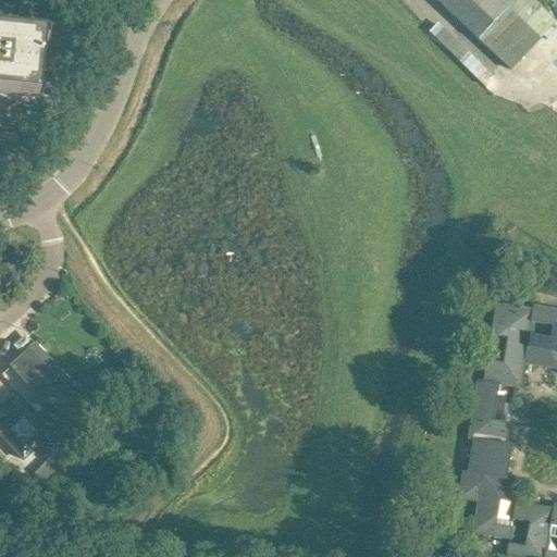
[(435,0),(490,51),(519,20),(540,39),(556,23),(532,0),(435,0)]
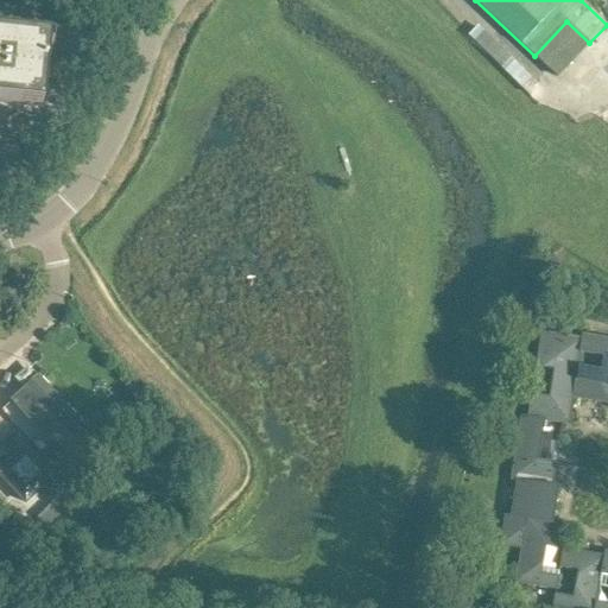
[(534,56),(557,76),(589,43),(567,21),(534,56)]
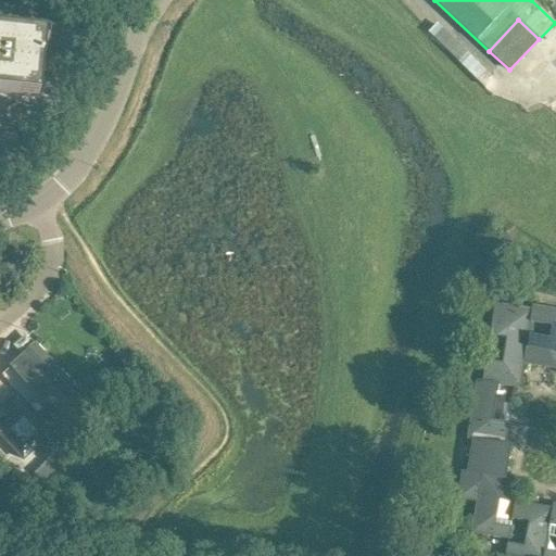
[(0,92),(39,98),(45,42),(0,38),(0,92)]
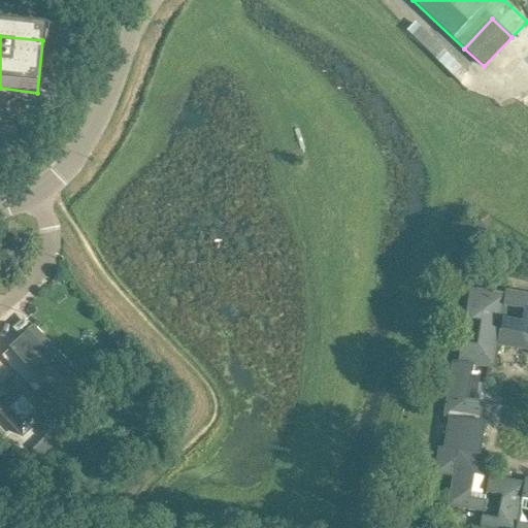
[(461,342),(458,362),(488,369),(488,368),(493,369),(494,369),(498,347),(502,317),(504,307),(507,291),(505,290),(504,294),(469,288),(464,319),(481,321),(476,345),(461,342)]
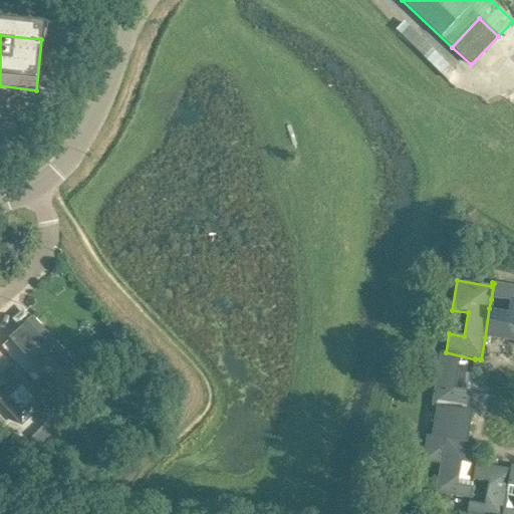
[(489,308),(485,337),(513,341),(513,286),(494,283),(491,299),(509,302),(508,311),(489,308)]
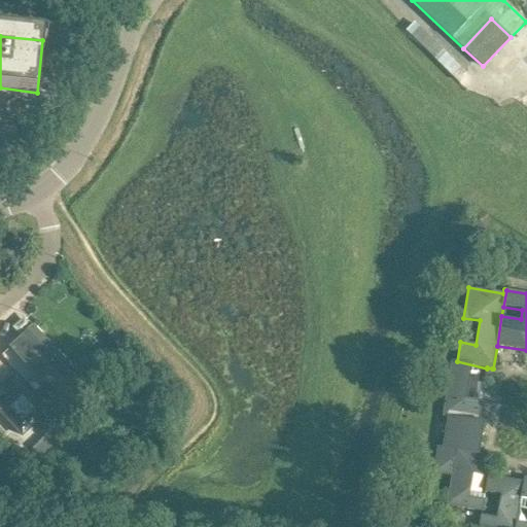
[(74,372),(33,325),(22,336),(2,354),(34,389),(45,378),(56,389),(74,372)]
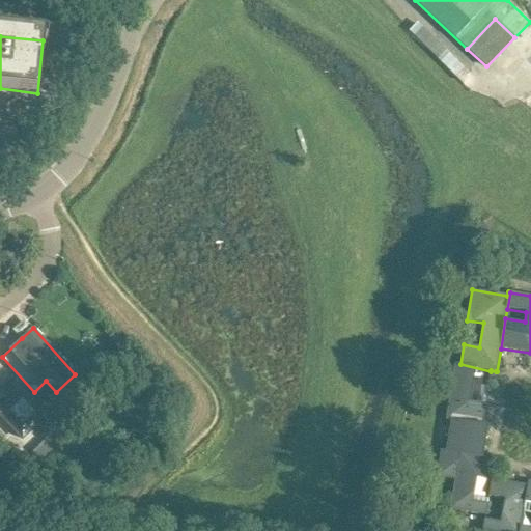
[(482,423),(491,371),(460,364),(460,365),(454,364),(446,417),(482,423)]
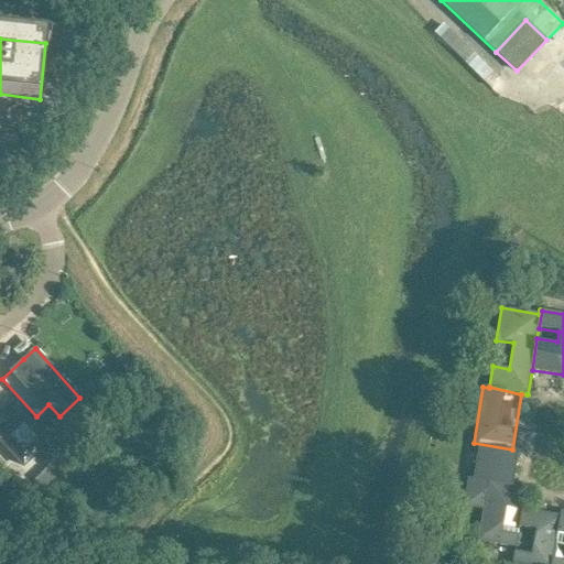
[(98,392),(87,402),(95,409),(104,401),(105,400),(98,392)]
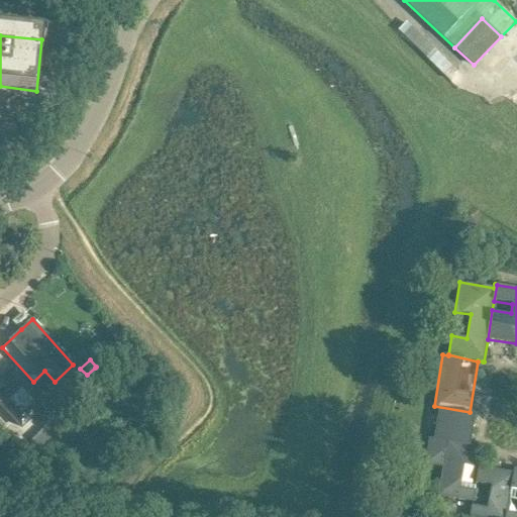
[(71,389),(87,375),(80,369),(78,366),(62,380),(71,389)]
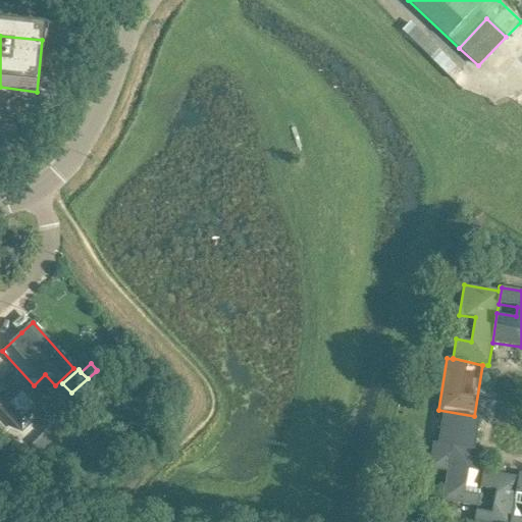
[(28,412),(39,402),(12,374),(0,384),(0,410),(30,441),(43,429),(28,412)]
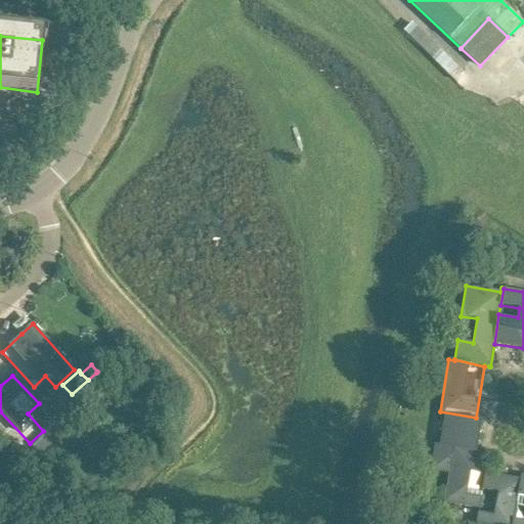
[(51,411),(62,401),(55,392),(45,382),(34,392),(51,411)]
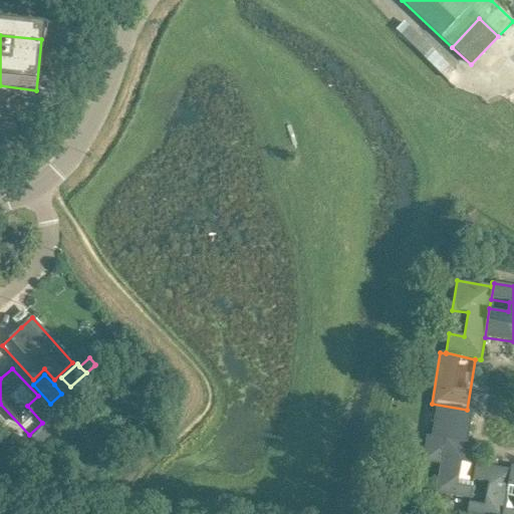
[(61,377),(54,384),(61,394),(62,394),(70,387),(61,377)]
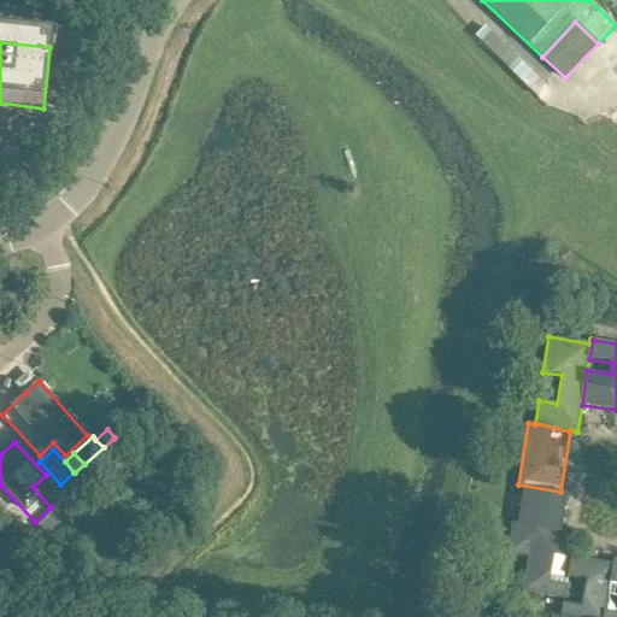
[(518,485),(517,488),(523,488),(519,512),(517,524),(533,527),(560,532),(562,519),(566,494),(560,493),(560,492),(518,485)]
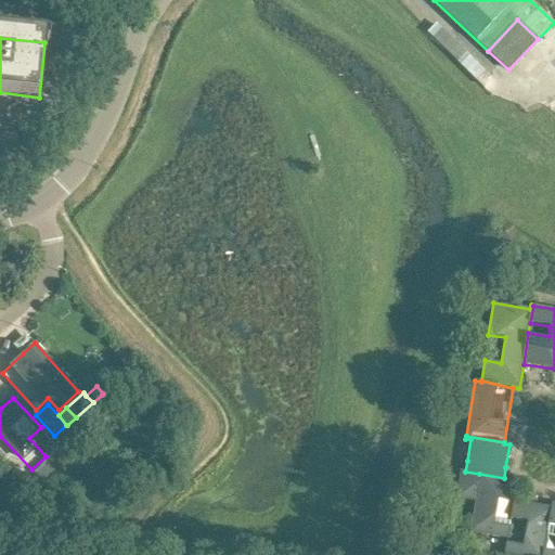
[(73,453),(64,443),(47,459),(55,468),(73,453)]
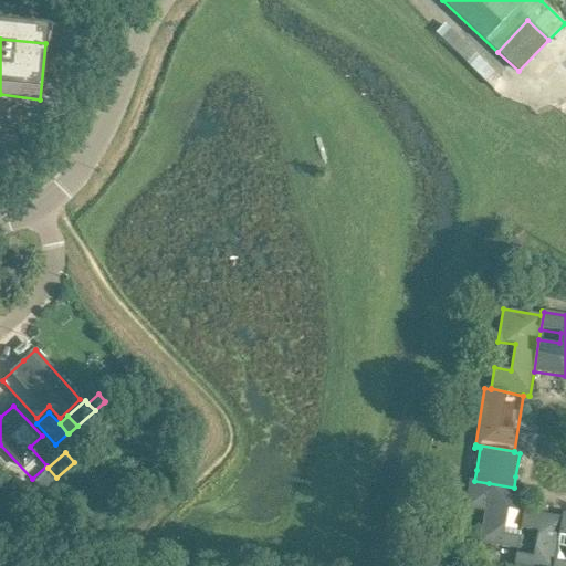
[(465,509),(483,511),(489,483),(475,481),(470,480),(465,509)]
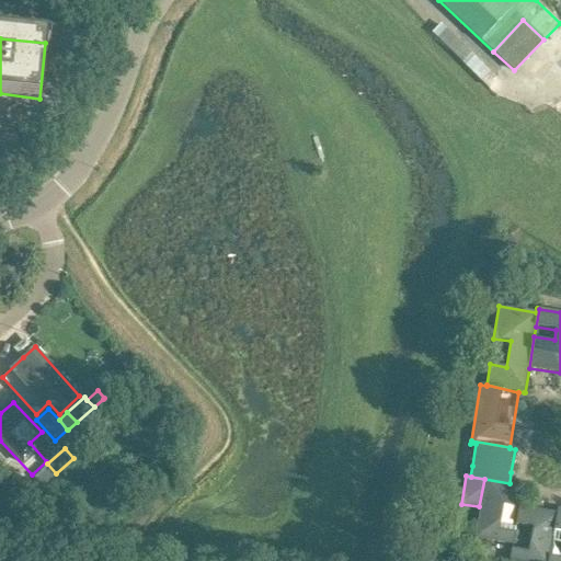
[(503,504),(519,507),(519,505),(524,485),(510,483),(484,479),(479,506),(480,507),(474,538),(512,545),(514,531),(500,529),(503,504)]
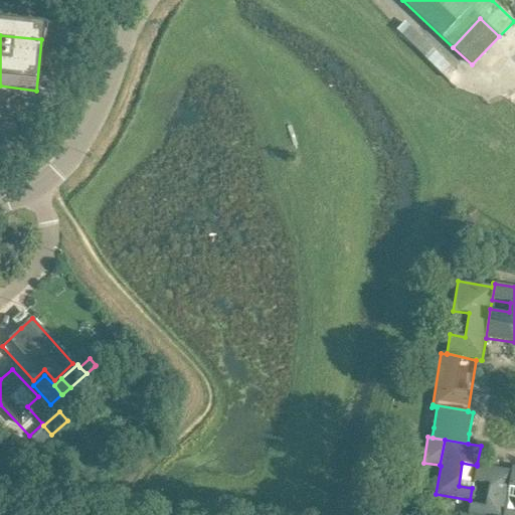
[(477,464),(477,466),(474,480),(490,483),(486,506),(472,504),(474,489),(472,488),(470,500),(471,500),(468,514),(472,514),(502,514),(504,509),(508,486),(511,471),(477,464)]
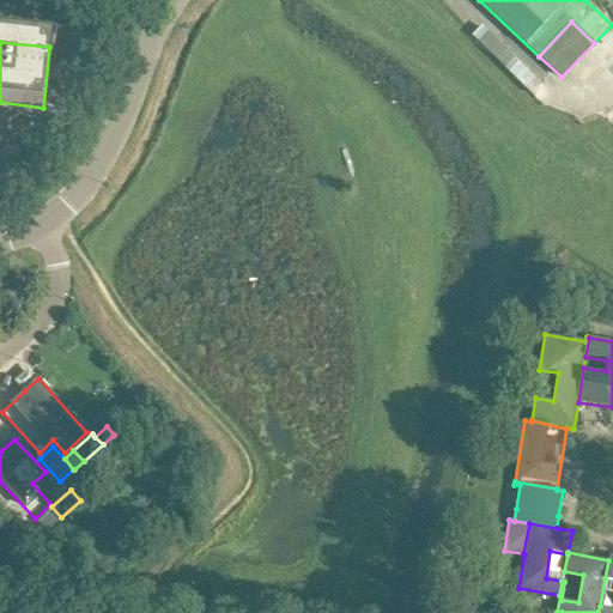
[(612,612),(612,556),(610,556),(608,560),(605,578),(612,580),(612,608),(600,606),(598,612),(612,612)]
